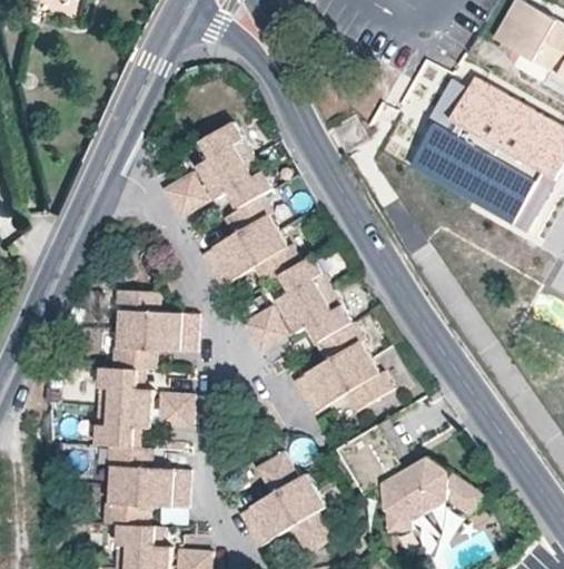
[(563,32),(552,26),(556,19),(522,0),(512,0),(492,37),(563,77),(563,32)]
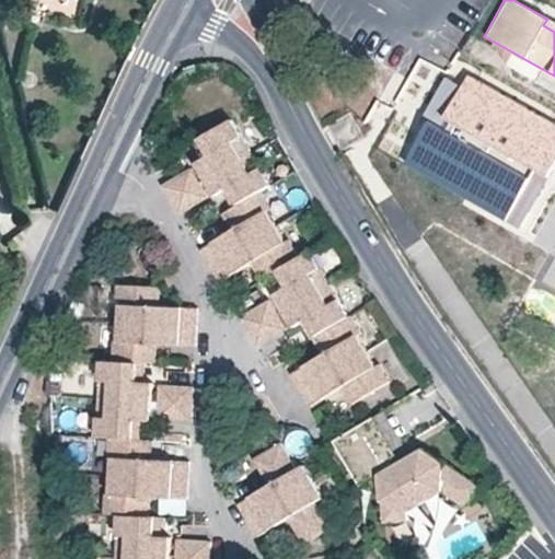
[(554,23),(547,19),(543,25),(554,32),(554,23)]
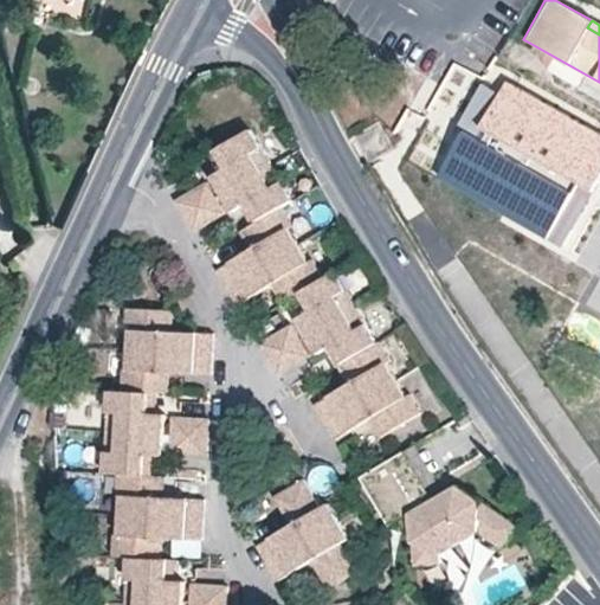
[(599,172),(599,134),(504,82),(498,94),(479,127),(575,180),(591,190),(599,172)]
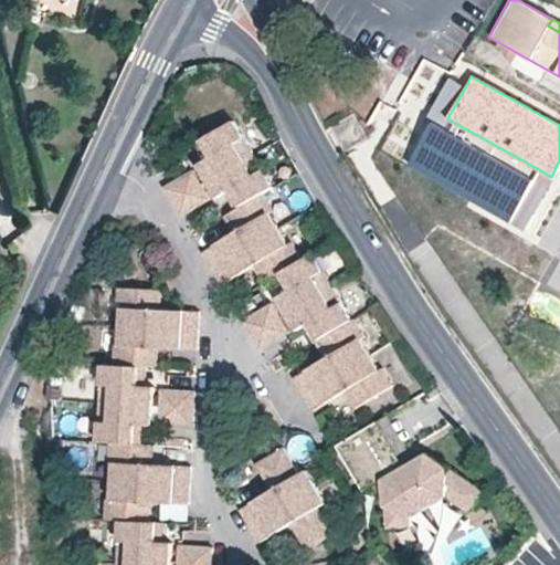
[(447,118),(465,87),(447,77),(425,119),(428,121),(442,128),(447,118)]
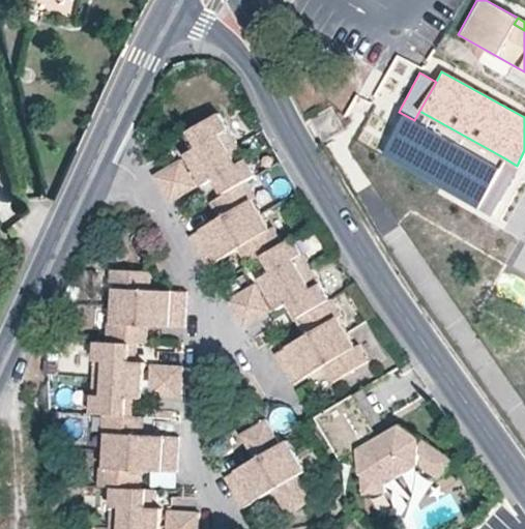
[(341,128),(327,106),(304,119),(319,142),(341,128)]
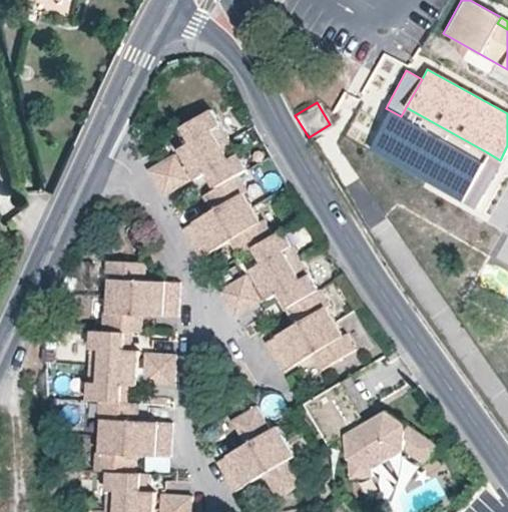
[(271,235),(261,219),(258,221),(240,192),(243,190),(234,174),(244,169),(208,108),(179,125),(186,136),(184,144),(183,144),(176,148),(194,178),(201,174),(202,173),(209,176),(215,186),(210,189),(205,192),(211,202),(209,209),(209,210),(180,227),(198,258),(227,240),(235,241),(241,252),(246,249),(251,246),(258,257),(256,264),(247,270),(266,299),(274,295),(281,297),(288,307),(289,306),(295,316),(293,324),(264,342),(281,372),(311,354),(319,356),(325,366),(354,350),(344,334),(341,335),(324,307),(327,305),(318,289),(316,290),(280,229),(271,235)]
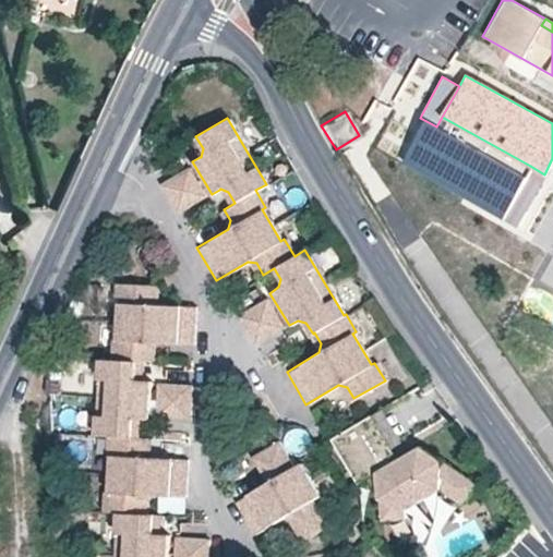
[(436,126),(422,119),(398,162),(501,219),(525,176),(436,126)]
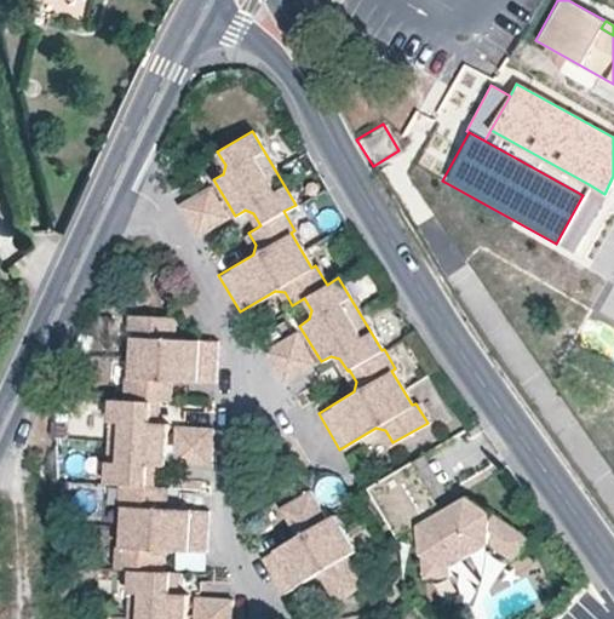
[(225,165),(217,152),(212,156),(222,175),(223,175),(225,165)]
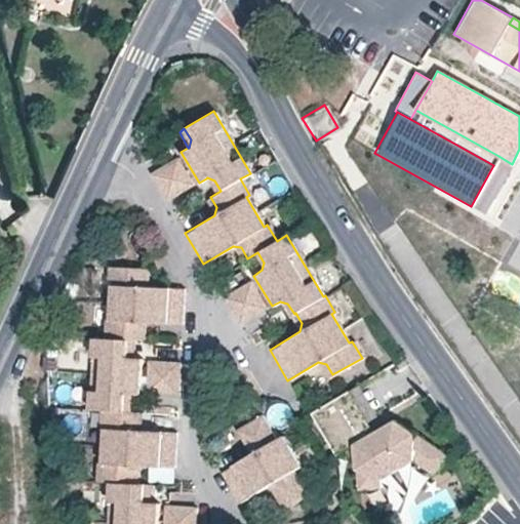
[(512,164),(498,156),(493,165),(471,206),(484,213),(512,164)]
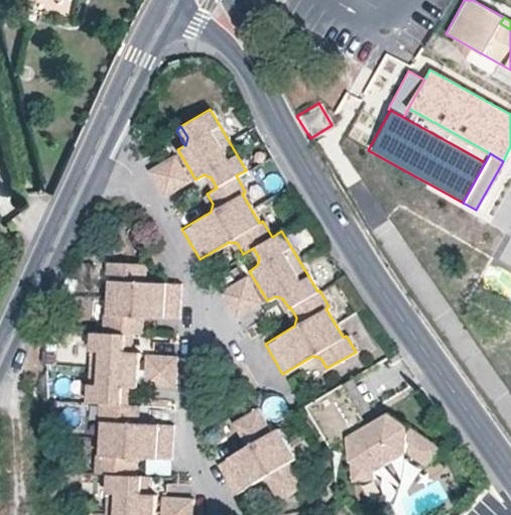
[(187,181),(172,155),(146,170),(161,197),(187,181)]
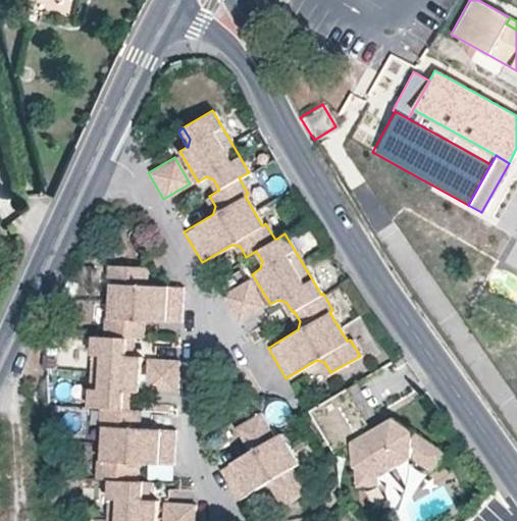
[(219,190),(213,179),(206,176),(205,177),(214,193),(219,190)]
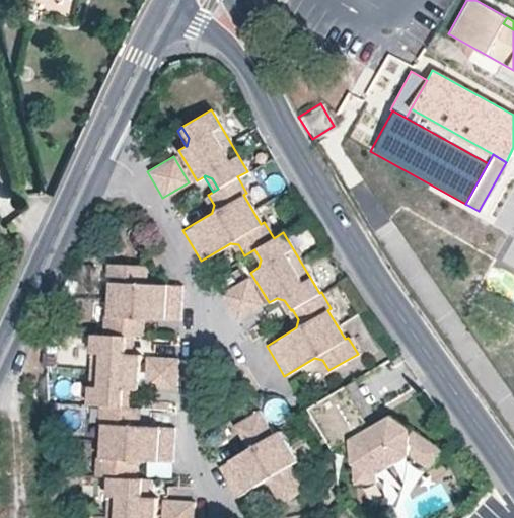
[(214,205),(208,195),(203,198),(212,213),(212,212),(214,205)]
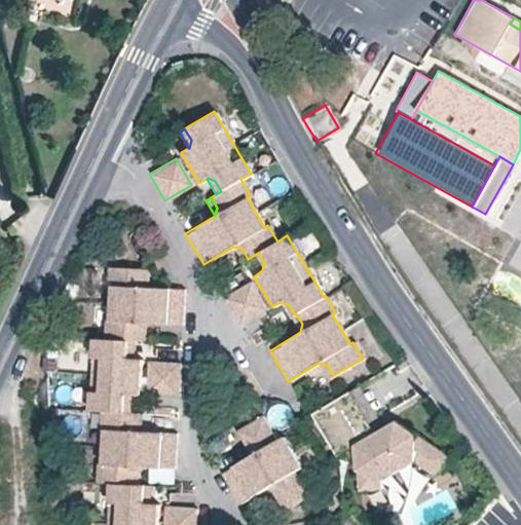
[(248,259),(242,248),(233,247),(243,262),(248,259)]
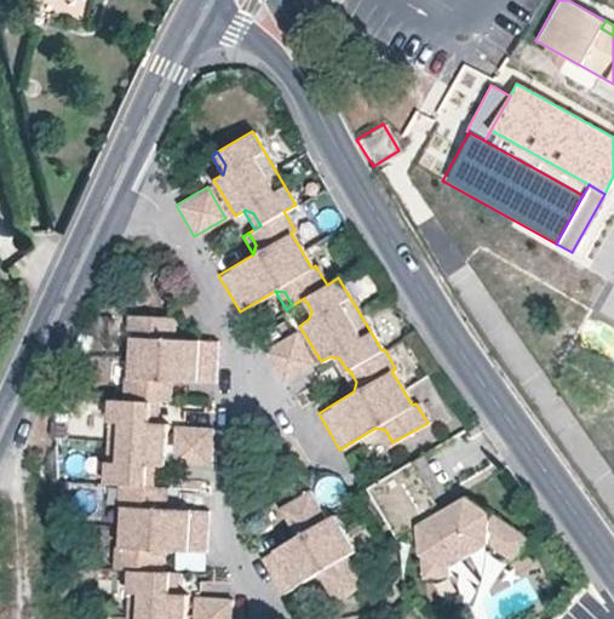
[(311,310),(304,298),(298,302),(309,319),(311,310)]
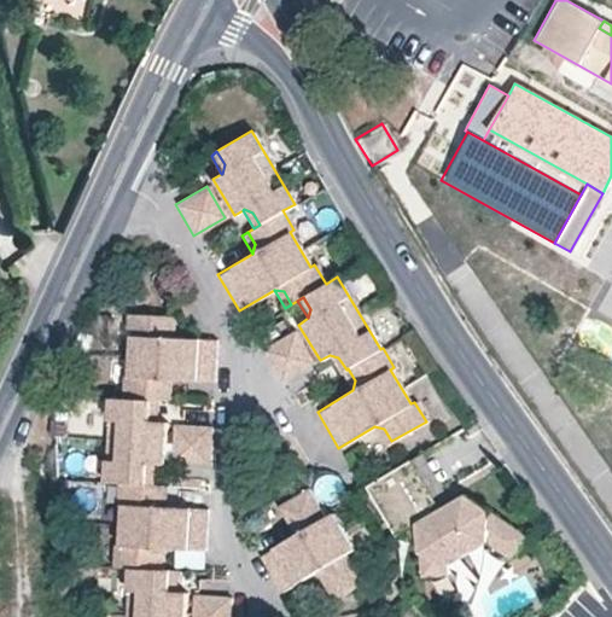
[(157,484),(151,484),(144,483),(144,469),(151,463),(162,464),(164,421),(153,421),(147,414),(147,399),(155,400),(162,400),(163,385),(169,379),(170,379),(211,382),(214,339),(173,337),(165,330),(167,315),(126,313),(124,336),(129,336),(127,376),(122,376),(121,397),(108,396),(103,481),(116,482),(115,505),(120,505),(117,545),(114,545),(112,566),(127,568),(123,616),(181,616),(184,592),(173,592),(167,585),(167,570),(159,569),(153,569),(153,554),(161,548),(202,549),(204,507),(163,506),(157,499),(157,484)]
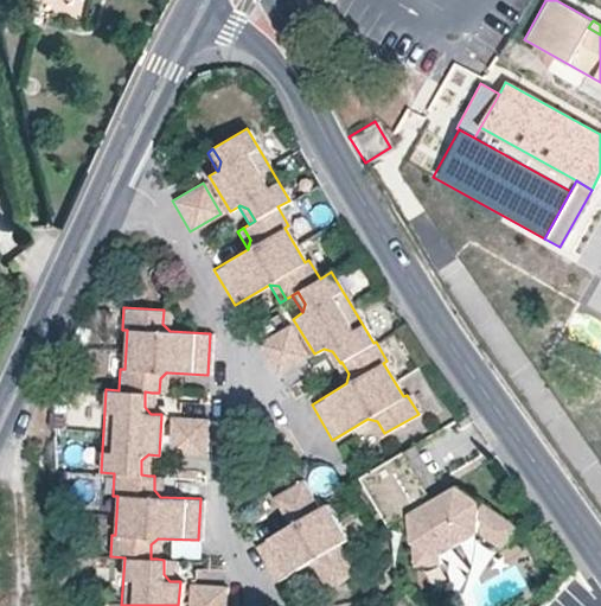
[(305,356),(287,325),(257,343),(275,374),(305,356)]
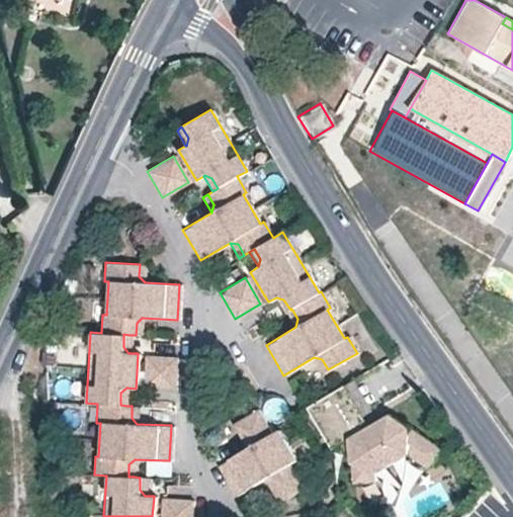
[(290,310),(283,299),(276,297),(284,313),(286,312),(290,310)]
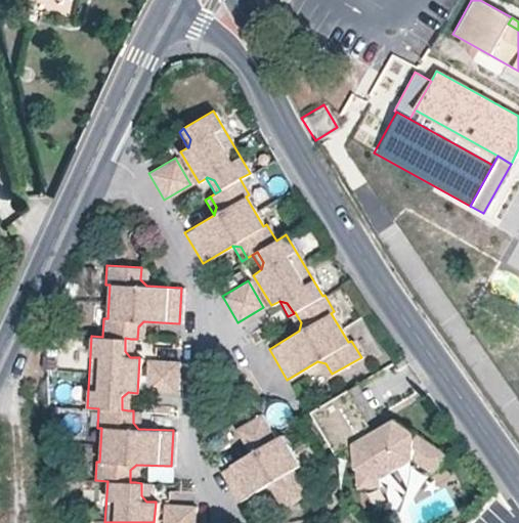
[(301,322),(295,312),(294,313),(290,315),(299,331),(301,322)]
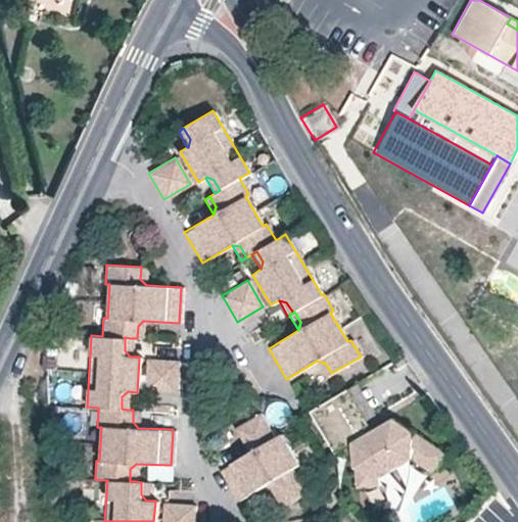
[(177,361),(146,360),(144,390),(175,391),(177,361)]
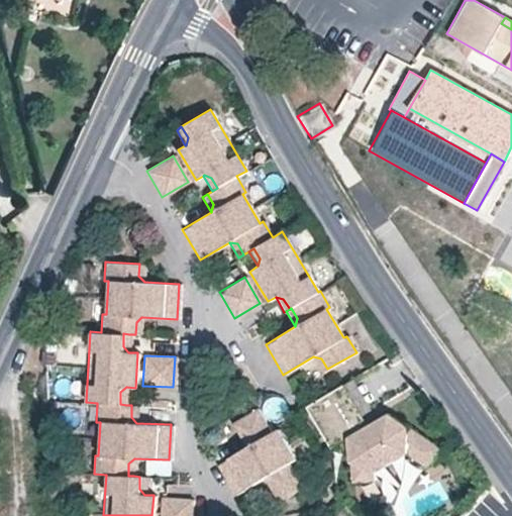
[(327,369),(321,358),(313,356),(322,372),(327,369)]
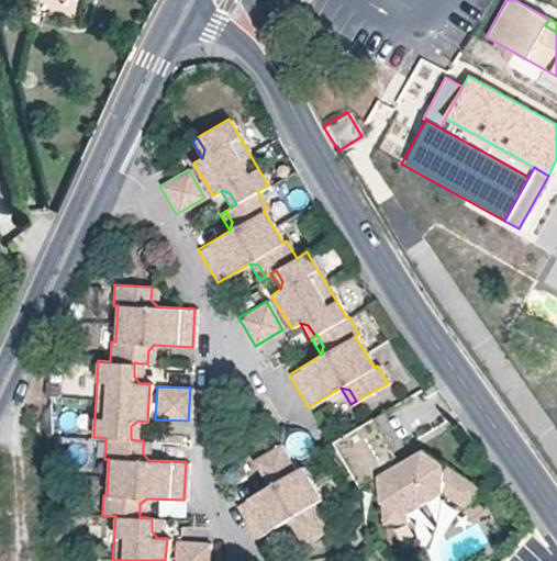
[(387,444),(370,417),(364,422),(379,448),(386,445),(387,444)]
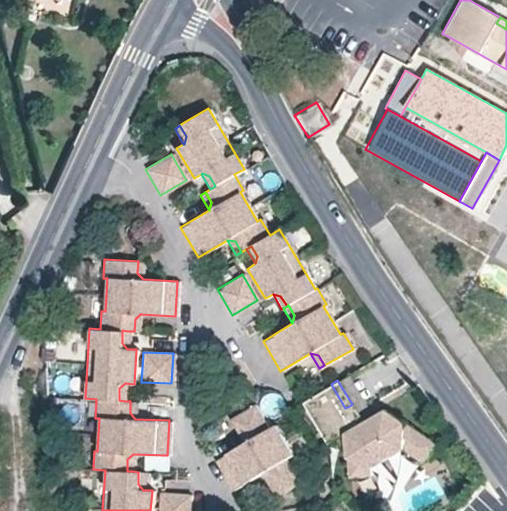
[(331,384),(301,401),(314,422),(319,418),(331,439),(344,444),(347,476),(368,474),(367,466),(400,447),(420,460),(433,442),(383,408),(361,420),(358,422),(353,413),(355,411),(351,405),(345,408),(331,384)]
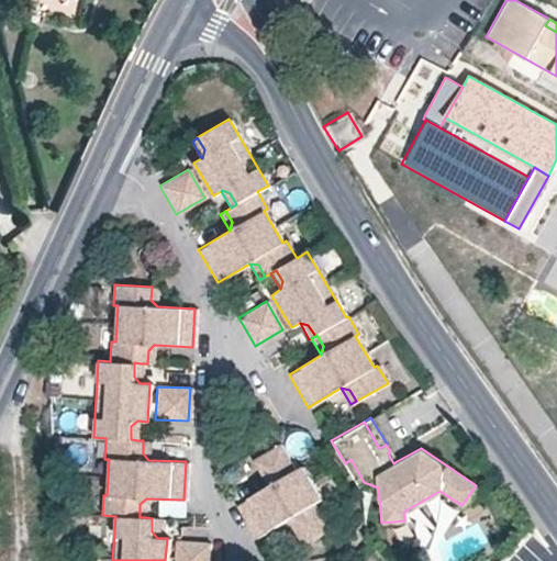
[(320,500),(300,466),(293,470),(278,444),(257,456),(270,478),(268,485),(267,485),(234,505),(254,538),(288,518),(296,520),(309,541),(329,530),(313,503),(320,500)]
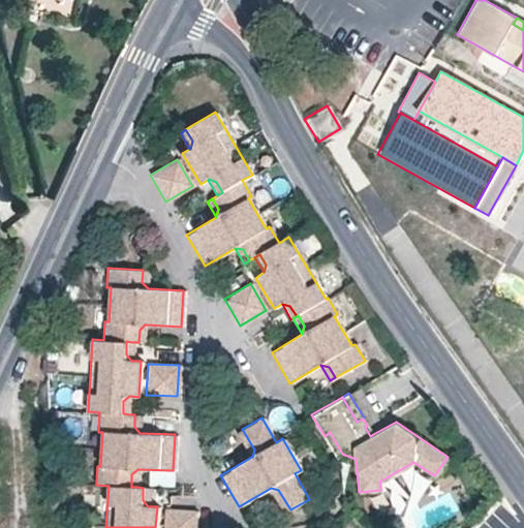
[(367,425),(365,427),(370,436),(373,434),(368,425),(367,425)]
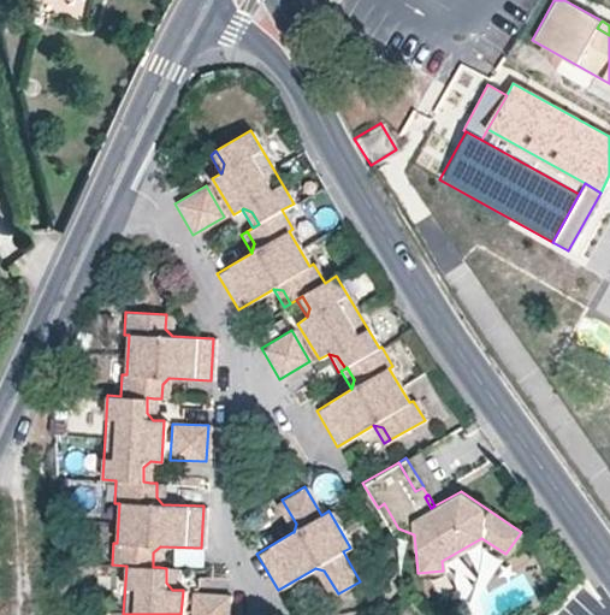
[(296,524),(282,500),(276,503),(292,532),(294,532),(296,524)]
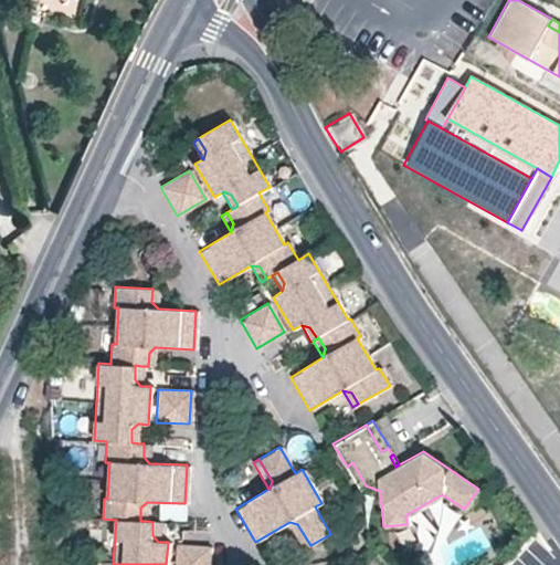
[(310,545),(297,524),(289,522),(288,523),(304,550),(310,545)]
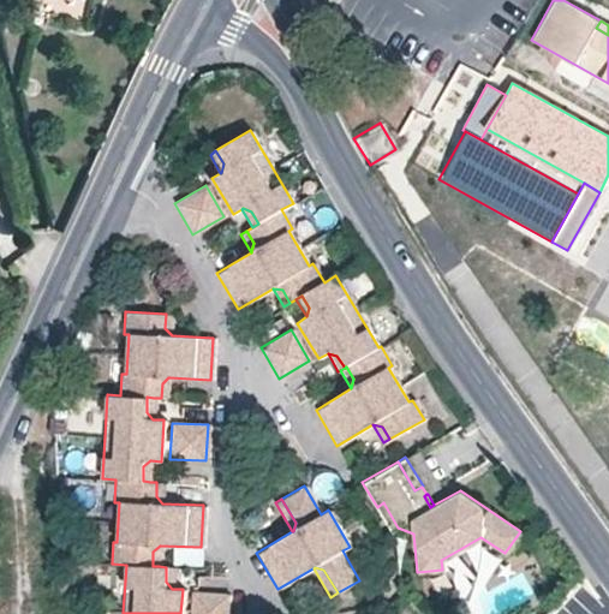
[(225,613),(227,595),(224,594),(191,592),(189,613),(225,613)]
